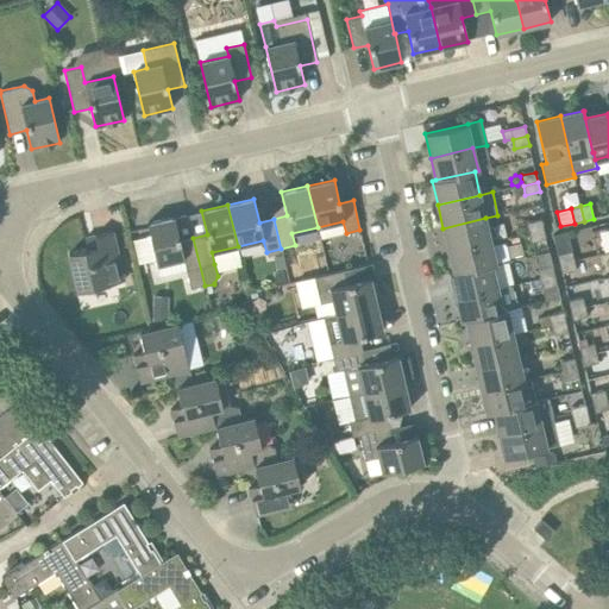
[(190,289),(205,286),(193,238),(180,240),(174,218),(148,224),(157,265),(183,259),(187,271),(190,289)]
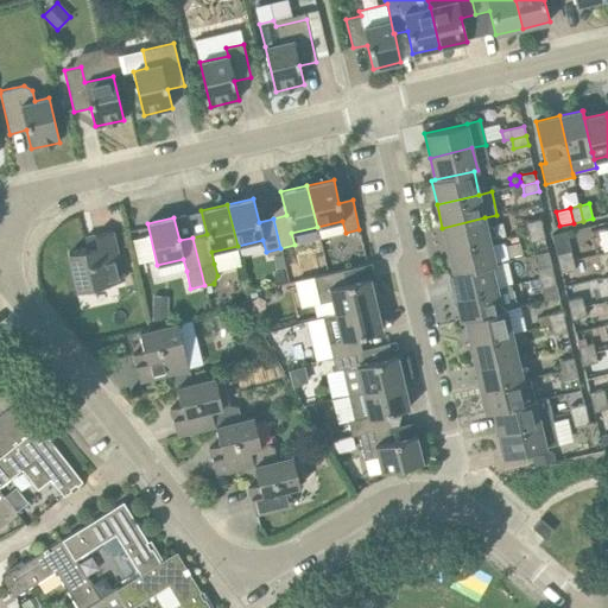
[(485,217),(442,228),(448,251),(489,241),(485,217)]
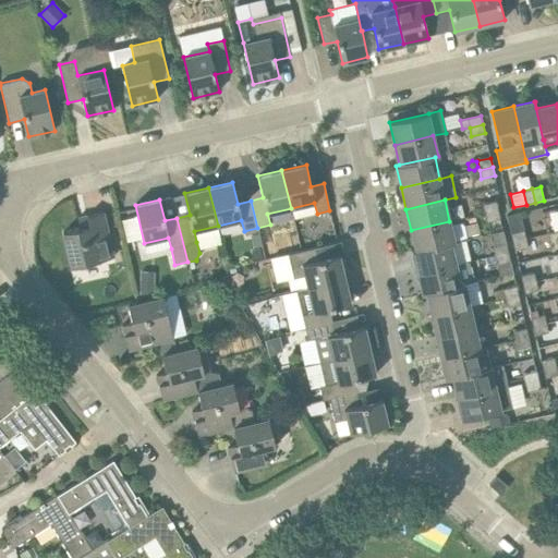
[(485,213),(498,210),(496,202),(483,205),(485,213)]
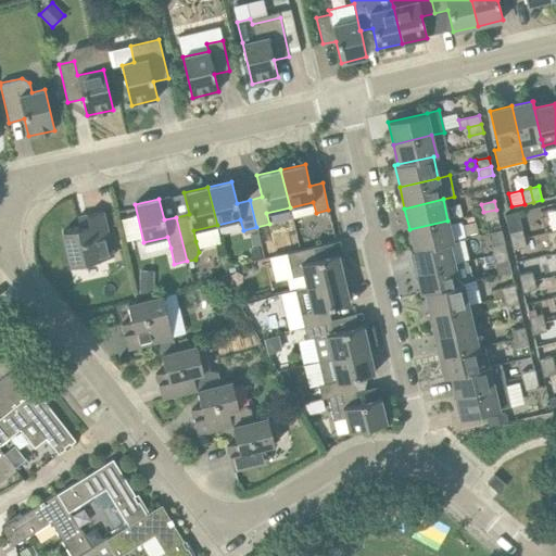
[(498,218),(496,210),(483,212),(485,222),(498,218)]
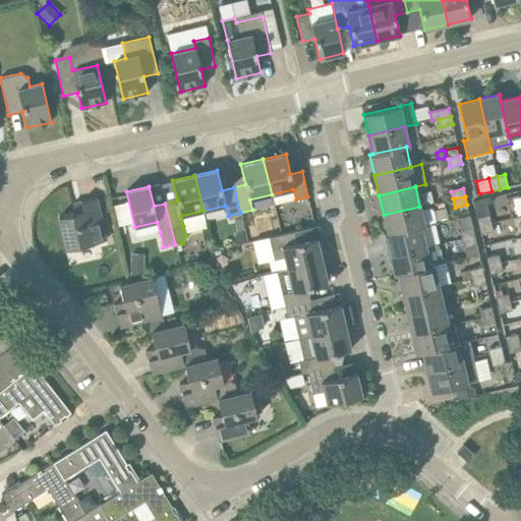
[(66,249),(106,240),(96,198),(72,204),(75,214),(59,217),(66,249)]
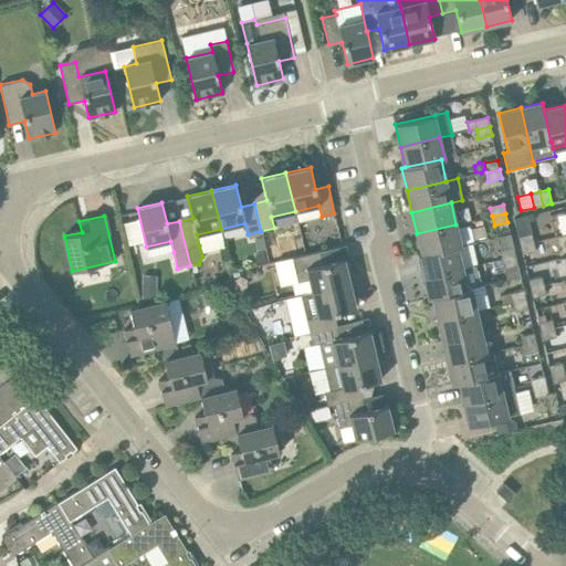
[(468,227),(457,229),(456,224),(417,233),(421,254),(457,245),(461,245),(473,242),(471,229),(468,227)]
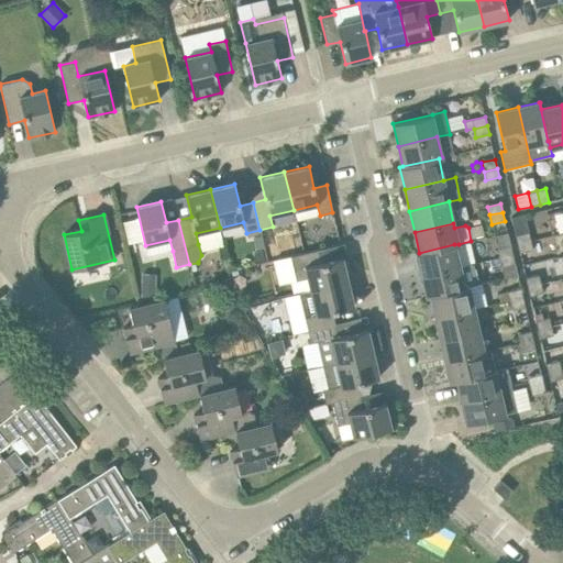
[(517,244),(531,241),(528,232),(515,235),(517,244)]
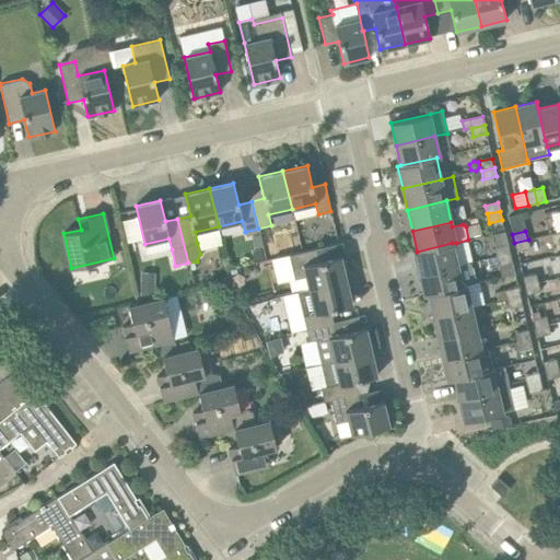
[(254,248),(261,247),(259,234),(252,235),(254,248)]
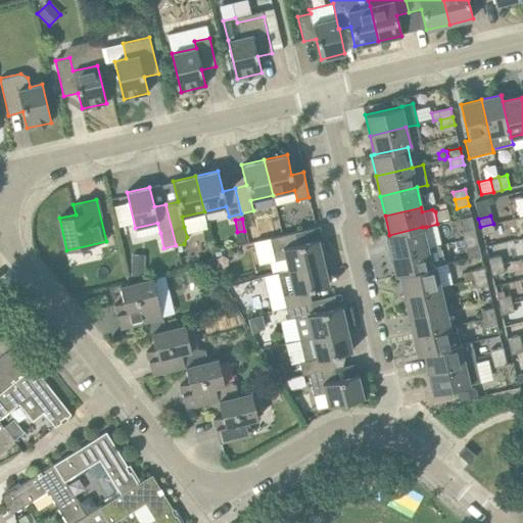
[(493,224),(480,227),(482,235),(495,232),(493,224)]
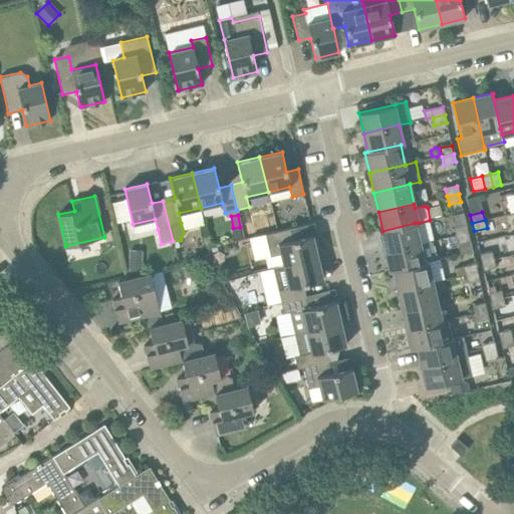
[(415,223),(382,231),(379,232),(384,252),(420,244),(415,223)]
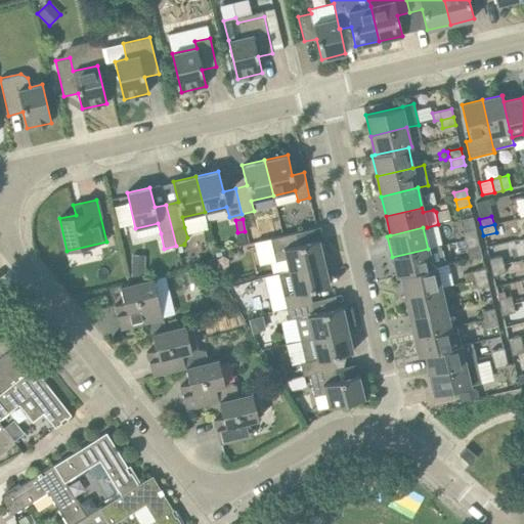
[(465,239),(477,236),(475,228),(475,227),(463,230),(463,231),(465,239)]
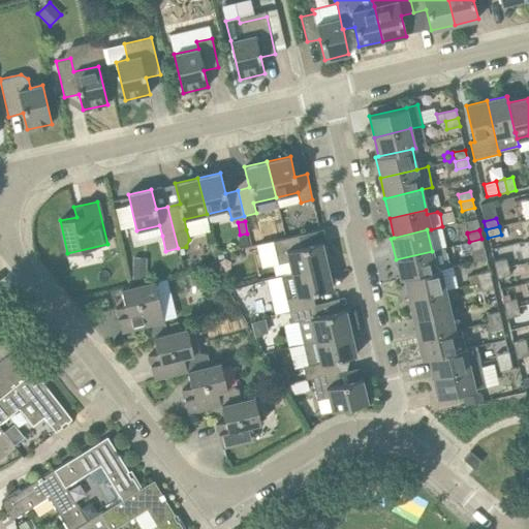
[(262,242),(261,236),(256,231),(248,234),(251,245),(262,242)]
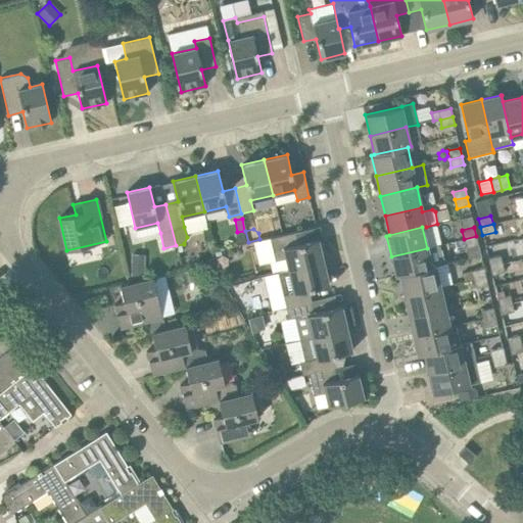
[(288,270),(324,262),(318,239),(297,244),(295,232),(270,238),(275,260),(270,263),(272,273),(288,269),(288,270)]
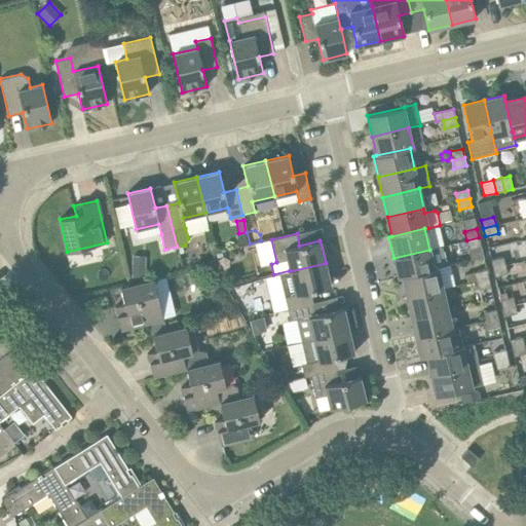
[(236,236),(238,247),(247,245),(245,234),(236,236)]
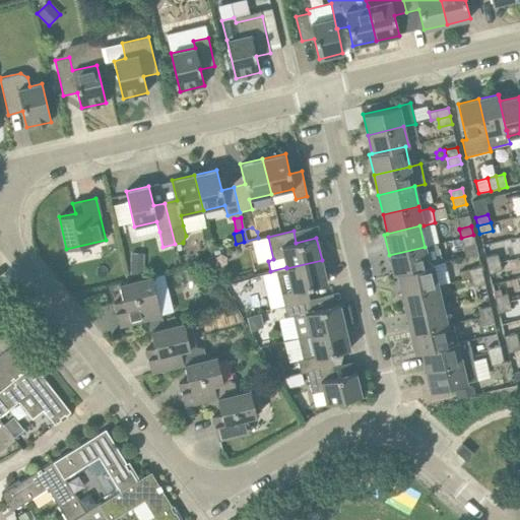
[(475,243),(473,235),(461,238),(463,246),(475,243)]
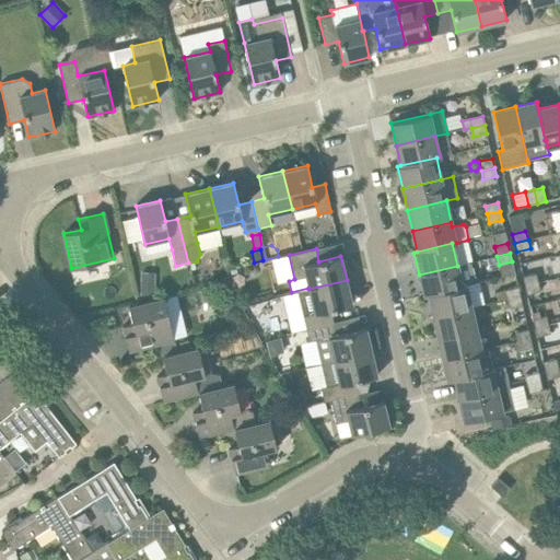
[(470,263),(457,266),(419,275),(424,296),(428,295),(466,287),(476,284),(470,263)]
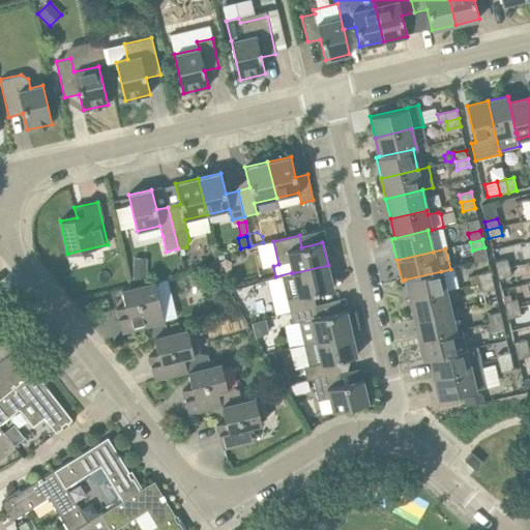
[(497,270),(509,267),(507,259),(495,262),(497,270)]
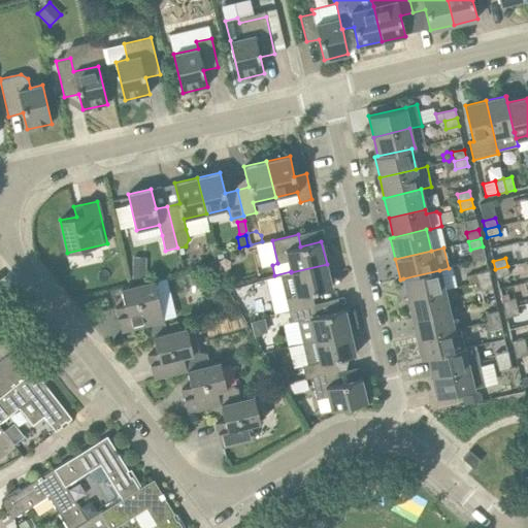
[(327,264),(291,272),(296,295),(286,297),(289,309),(315,303),(311,292),(332,287),(327,264)]
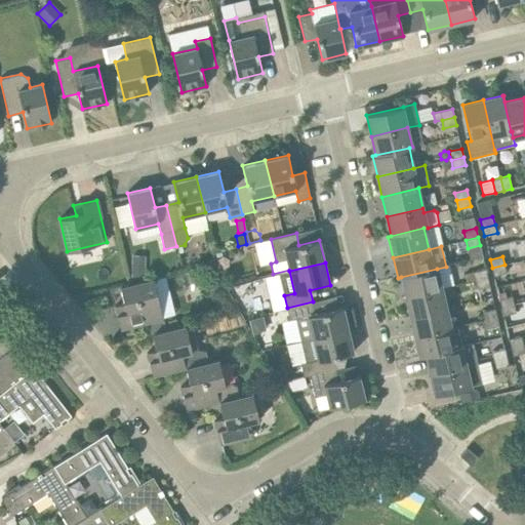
[(507,273),(505,265),(492,268),(494,276),(507,273)]
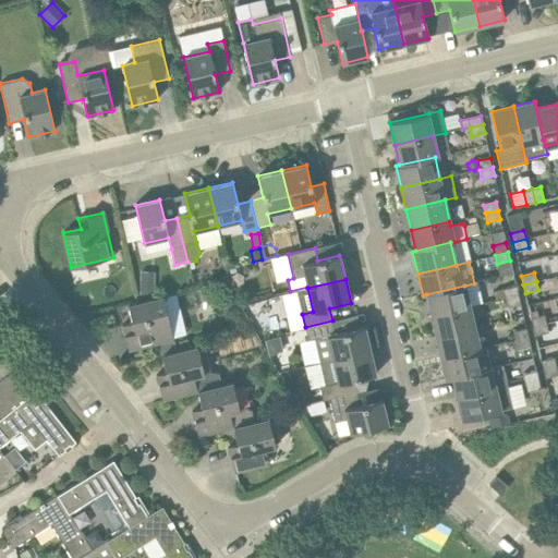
[(154,295),(154,284),(140,284),(138,295),(154,295)]
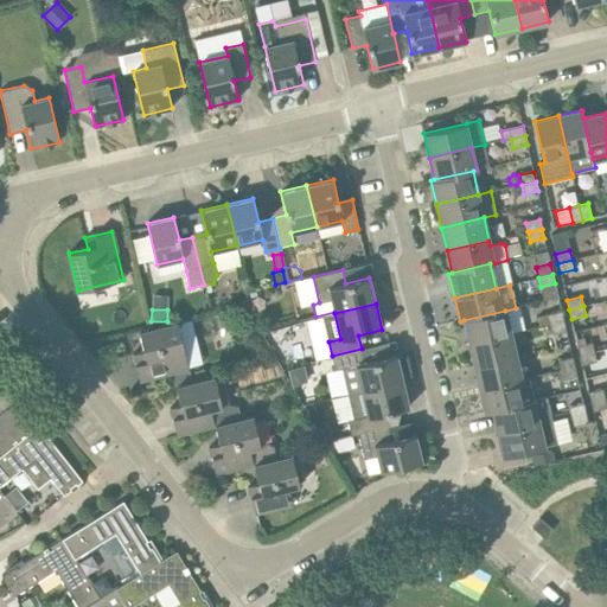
[(254,311),(247,315),(253,324),(260,319),(254,311)]
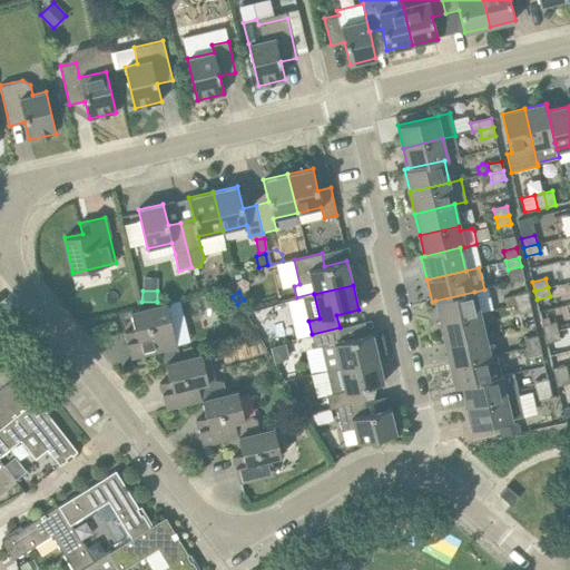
[(474,292),(435,301),(440,322),(480,313),(474,292)]
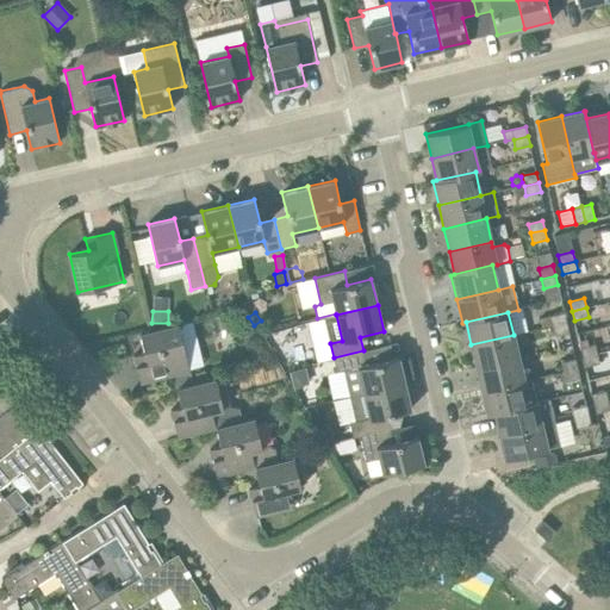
[(552,325),(567,322),(565,312),(549,316),(552,325)]
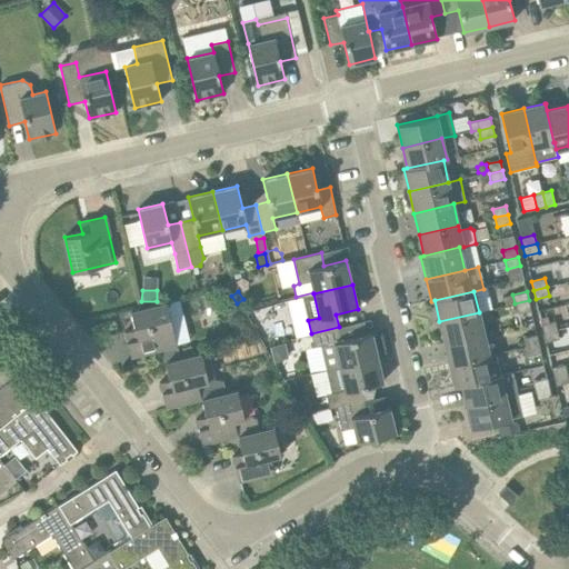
[(180,359),(177,346),(171,323),(185,320),(179,299),(166,302),(130,311),(135,329),(125,332),(131,358),(165,349),(167,362),(180,359)]
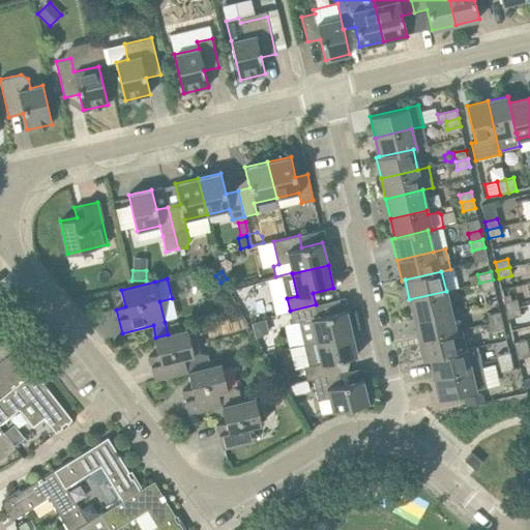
[(493,280),(479,283),(481,291),(495,288),(493,280)]
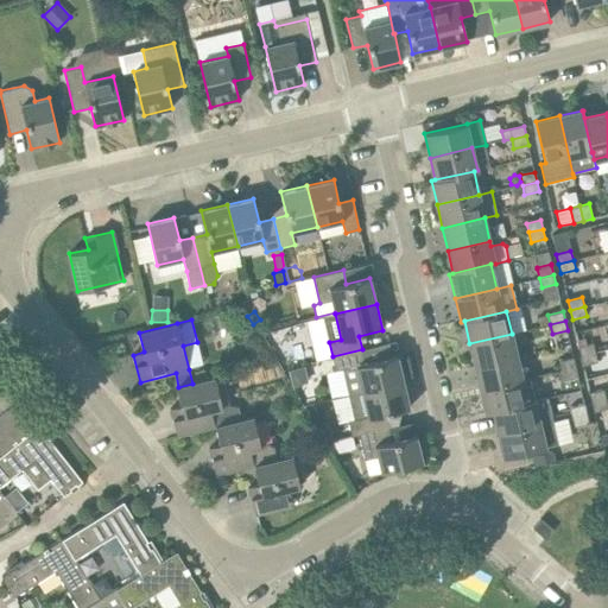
[(512,334),(469,343),(475,367),(517,356),(512,334)]
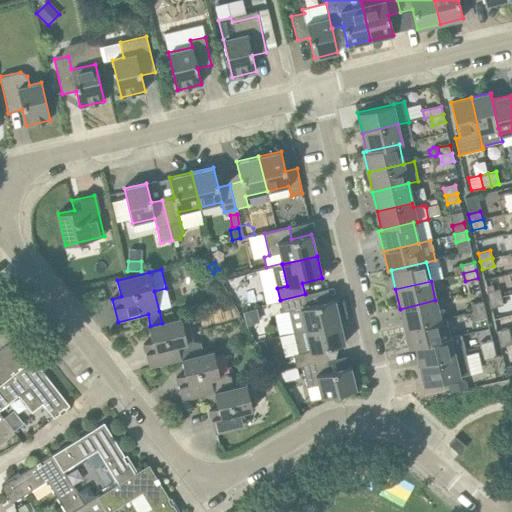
[(489,300),(501,297),(499,289),(487,292),(489,300)]
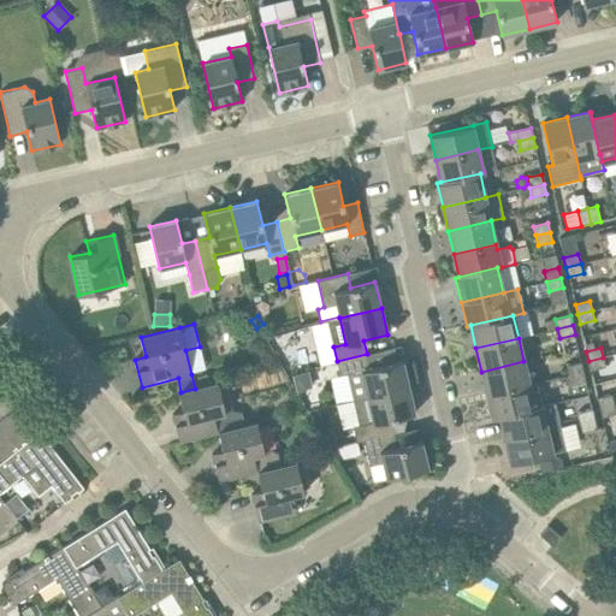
[(367,354),(337,361),(341,375),(347,374),(353,401),(409,388),(403,360),(369,368),(367,354)]
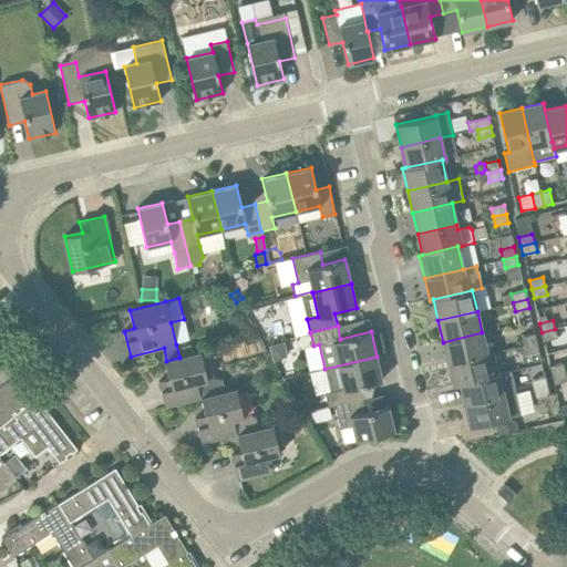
[(557,338),(555,329),(542,332),(544,341),(557,338)]
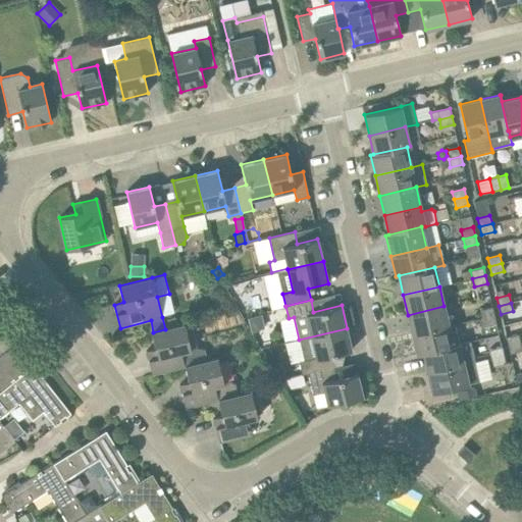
[(444,306),(408,315),(412,334),(449,326),(444,306)]
